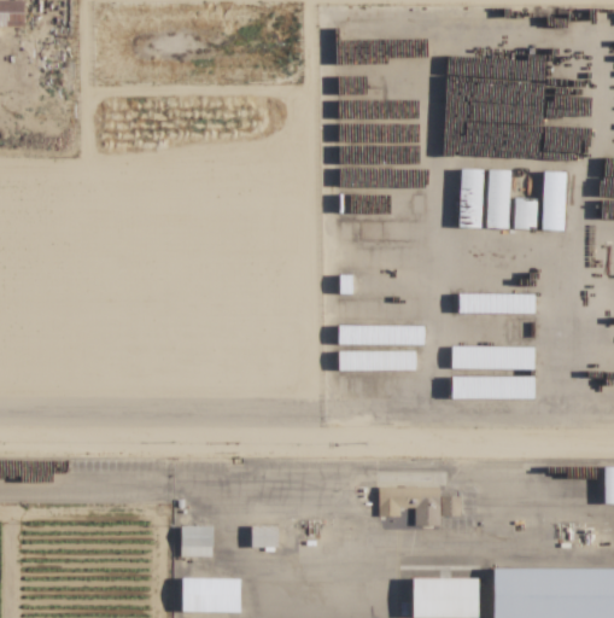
[(0,0),(0,24),(24,25),(24,0),(0,0)]
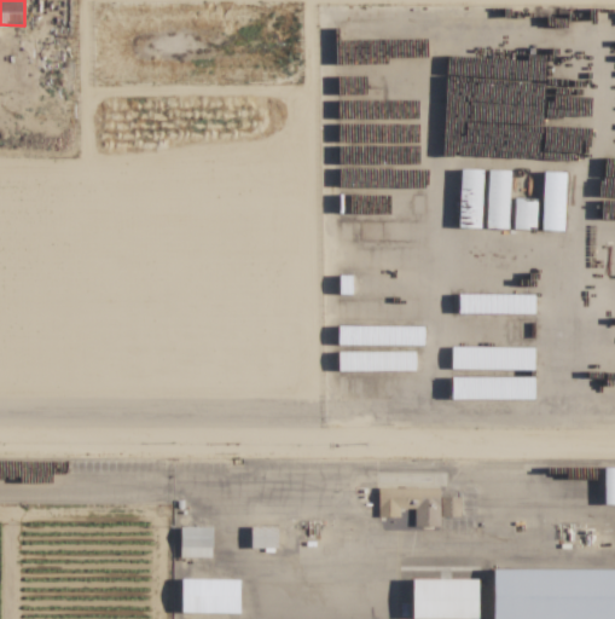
[(543,230),(564,231),(567,172),(545,171),(543,230)]
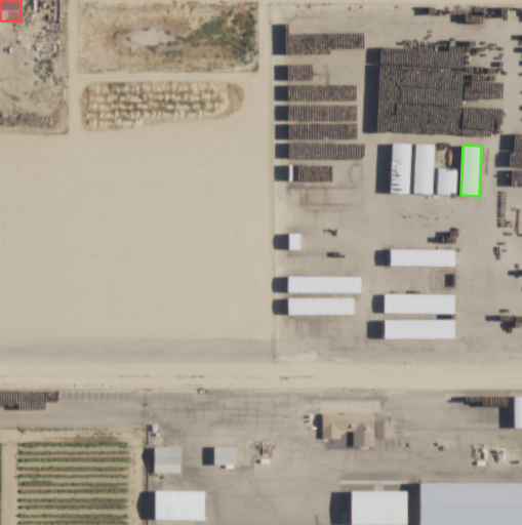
[(456,195),(457,168),(439,168),(438,194),(456,195)]
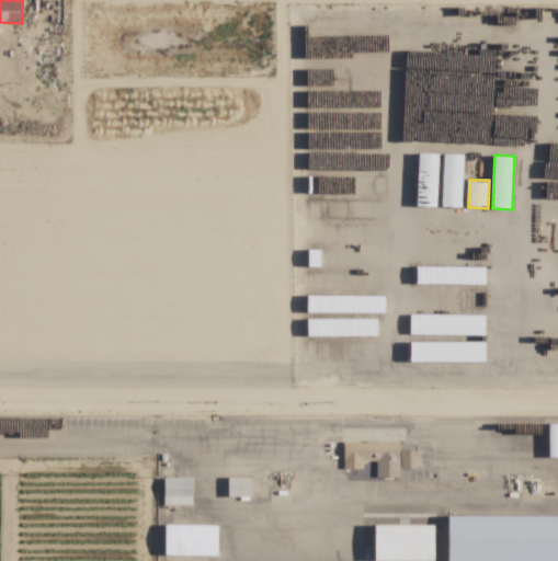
[(387,202),(329,201),(329,217),(387,218),(387,202)]
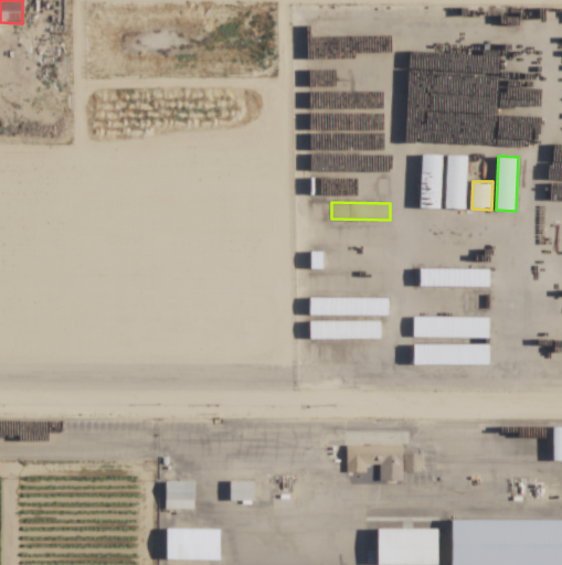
[(389,316),(389,298),(310,297),(310,315),(389,316)]
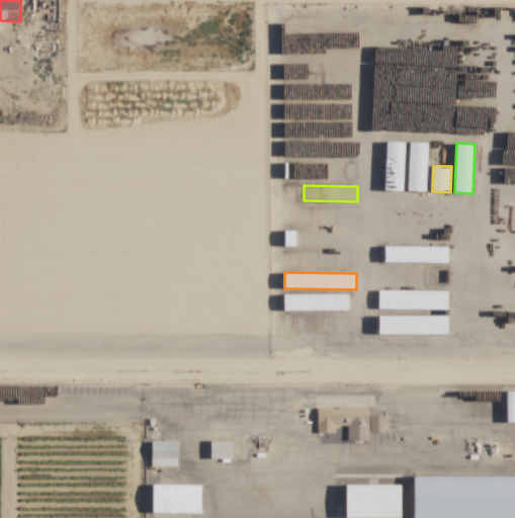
[(379,309),(448,310),(448,290),(379,289),(379,309)]
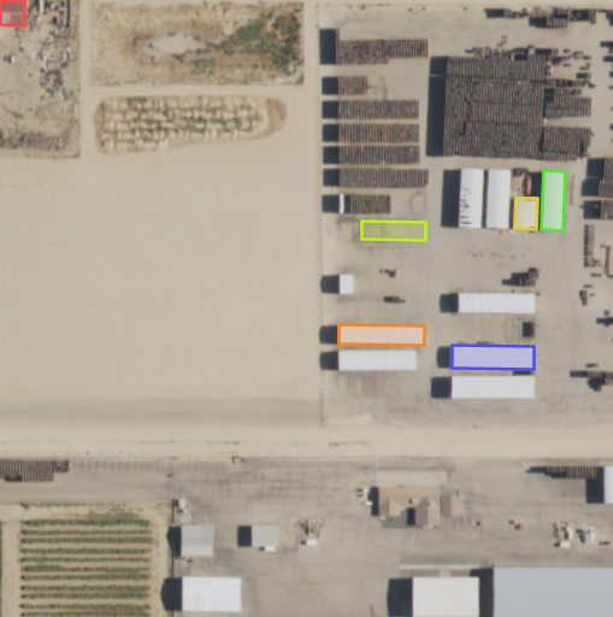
[(339,369),(420,370),(420,351),(339,350),(339,369)]
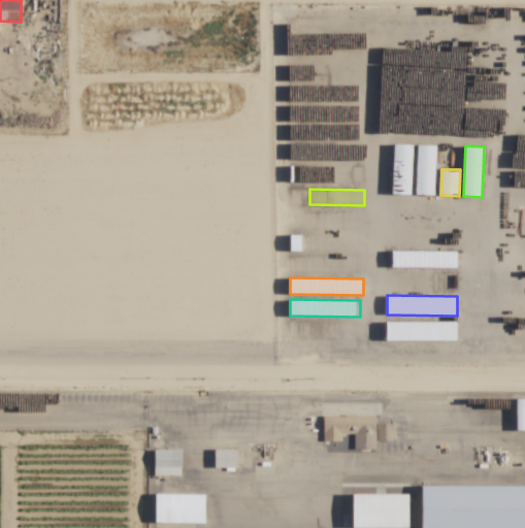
[(457,322),(387,321),(387,340),(457,340),(457,322)]
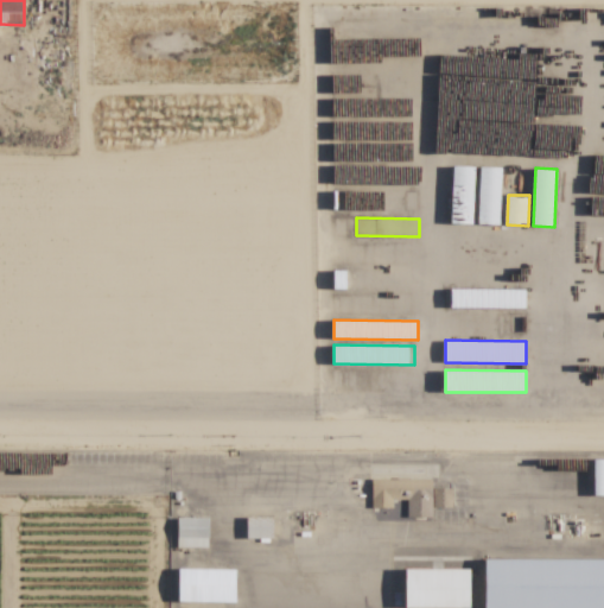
[(589,460),(565,458),(564,489),(587,489),(589,460)]
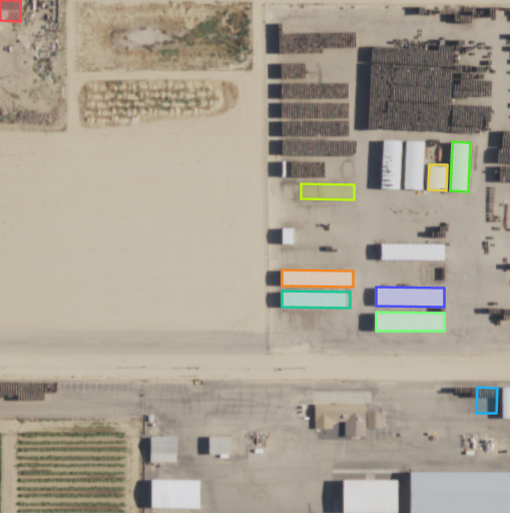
[(315,404),(316,428),(333,428),(333,421),(346,421),(346,436),(367,436),(367,403),(315,404)]
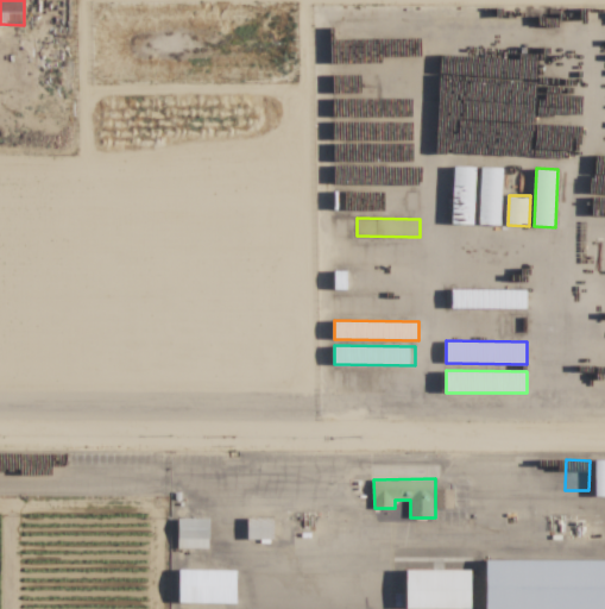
[(436,489),(436,508),(455,508),(454,489),(436,489)]
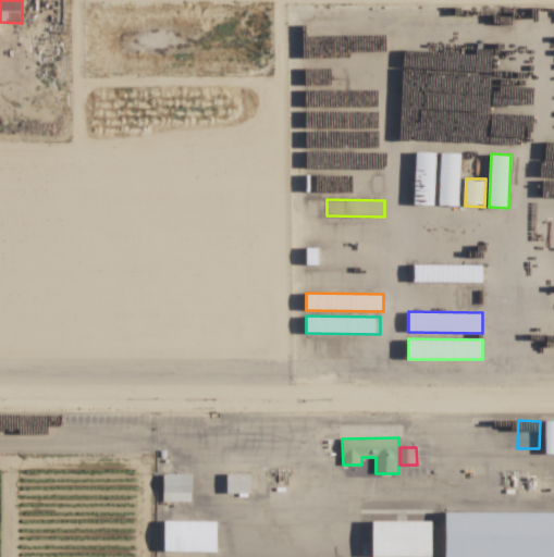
[(251,473),(228,473),(228,493),(251,492),(251,473)]
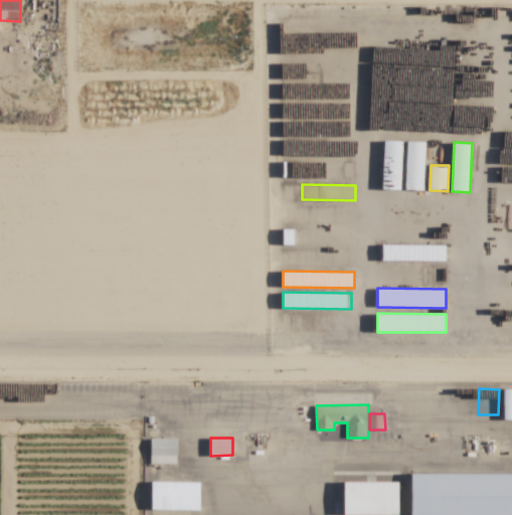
[(178,464),(177,439),(152,439),(152,464),(178,464)]
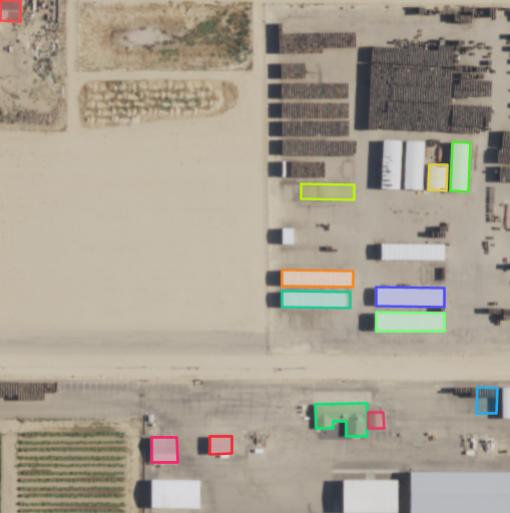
[(509,471),(411,471),(410,512),(509,512),(509,471)]
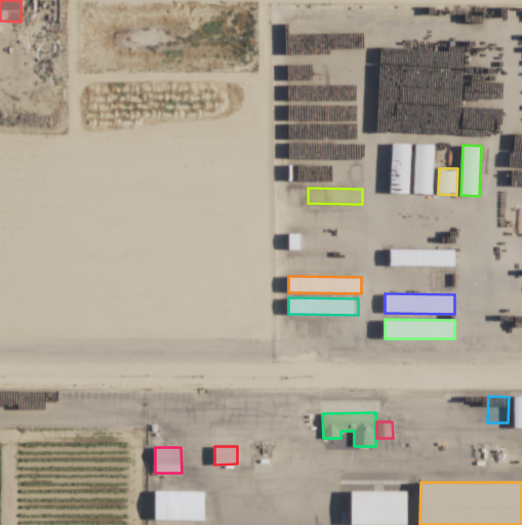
[(204,491),(156,490),(156,520),(204,520),(204,491)]
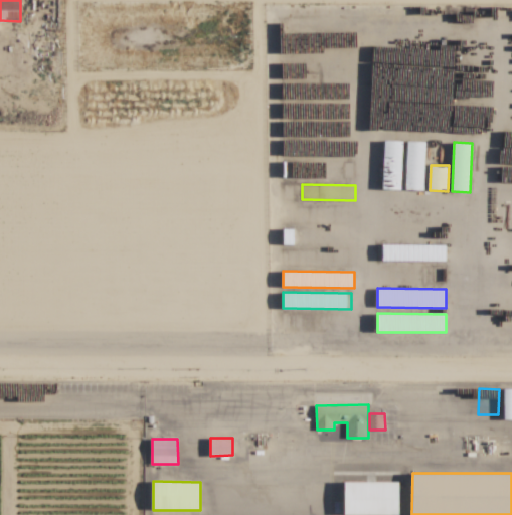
[(399,514),(399,481),(345,481),(345,514),(399,514)]
